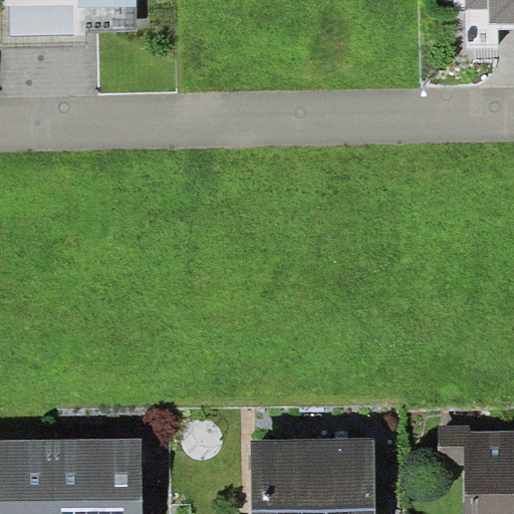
[(513,0),(466,0),(467,9),(489,9),(489,23),(513,23),(513,0)]
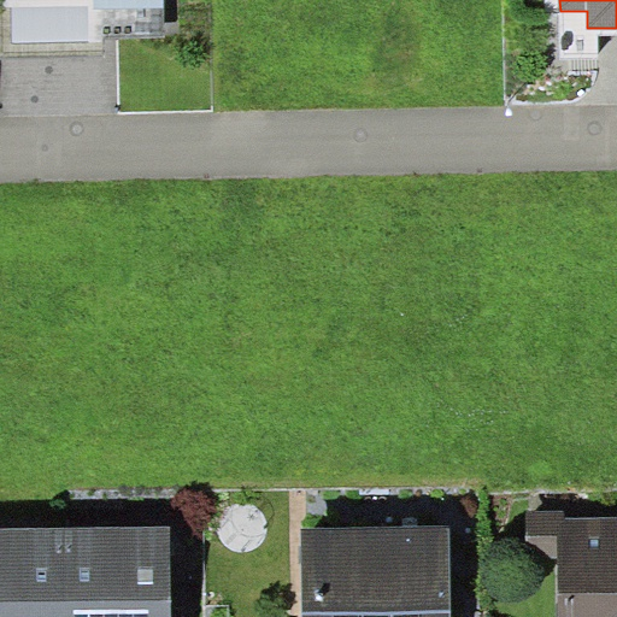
[(565,511),(527,511),(528,559),(557,558),(557,616),(616,616),(616,517),(565,518),(565,511)]
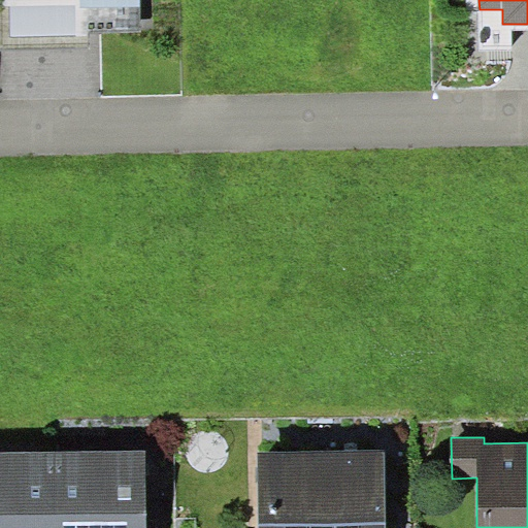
[(147,527),(146,451),(57,452),(58,527),(147,527)]
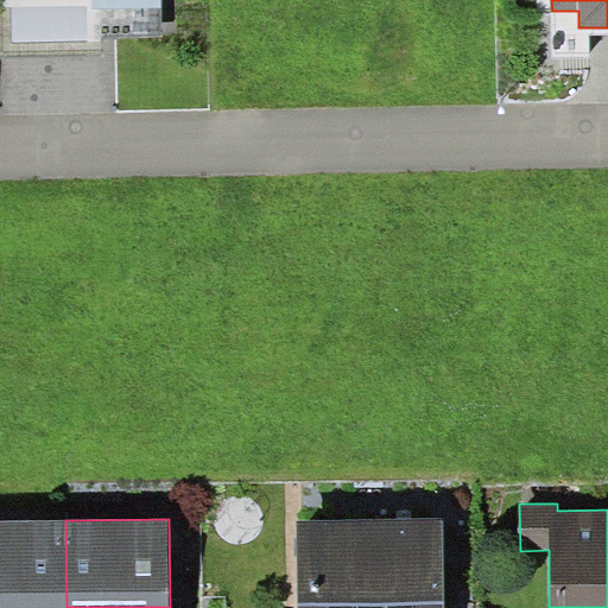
[(444,607),(444,519),(298,520),(298,607),(444,607)]
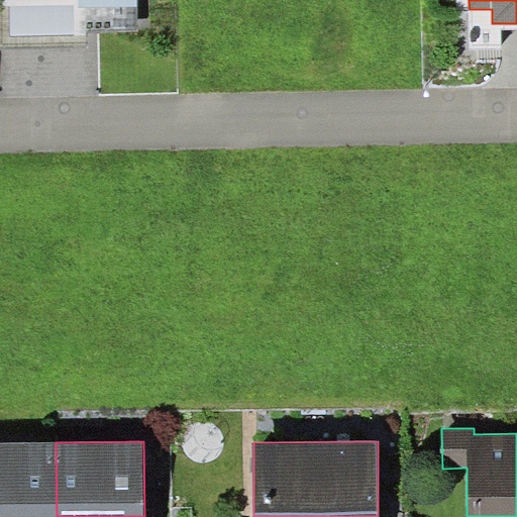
[(57,516),(56,442),(0,443),(0,516),(57,516)]
